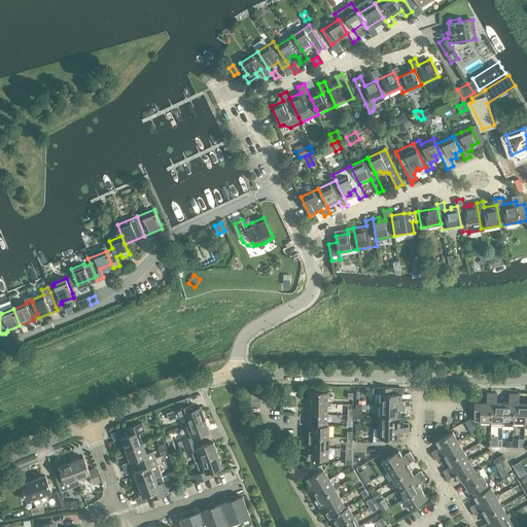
[(379,402),(379,405),(410,406),(410,400),(401,400),(401,394),(392,394),(392,388),(374,388),(374,394),(381,394),(381,402),(379,402)]
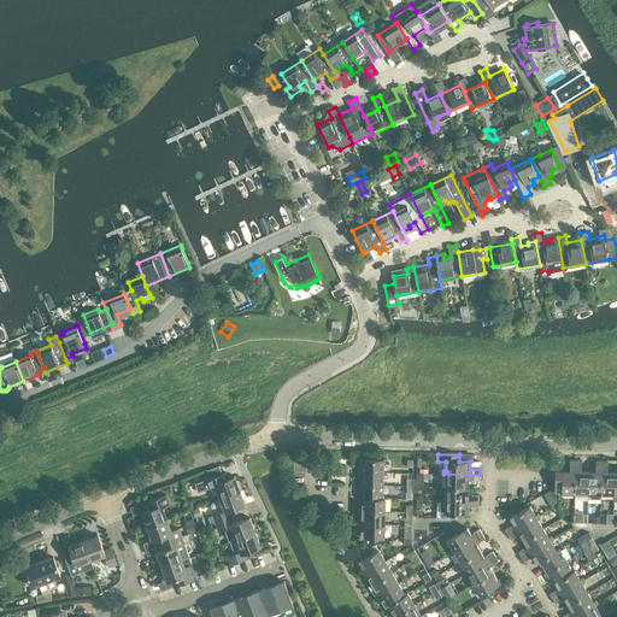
[(362,458),(360,471),(385,472),(385,459),(362,458)]
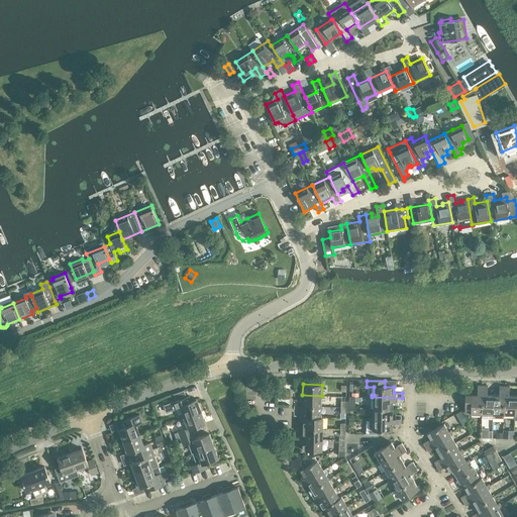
[(481,416),(483,416),(483,385),(478,385),(478,394),(466,394),(466,413),(481,413),(481,416)]
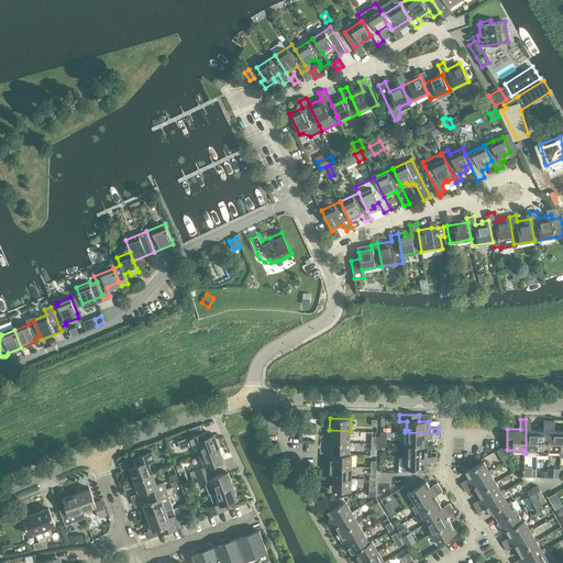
[(526,419),(526,453),(526,456),(537,456),(537,451),(538,430),(531,429),(531,420),(526,419)]
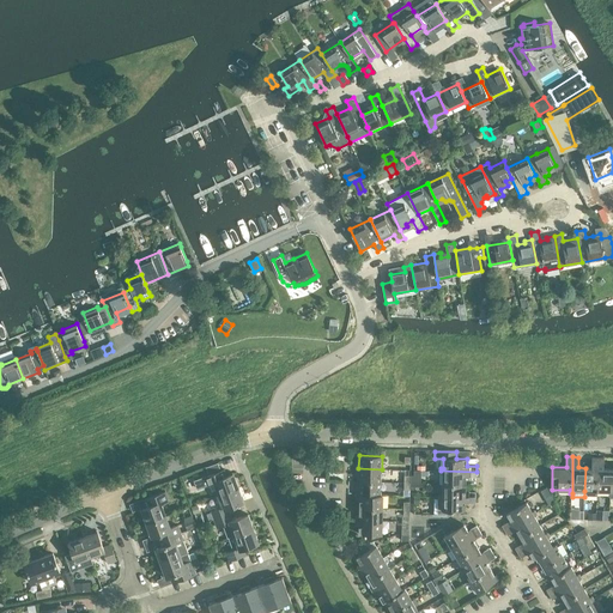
[(592,468),(586,468),(584,491),(595,491),(595,493),(598,493),(599,457),(593,457),(592,468)]
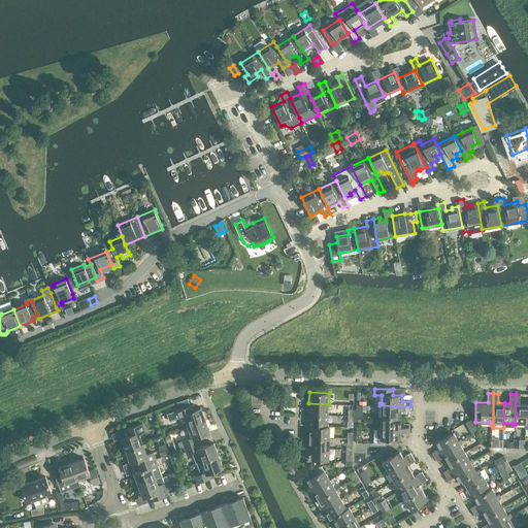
[(516,394),(515,425),(517,425),(517,423),(526,423),(526,403),(521,403),(521,394),(516,394)]
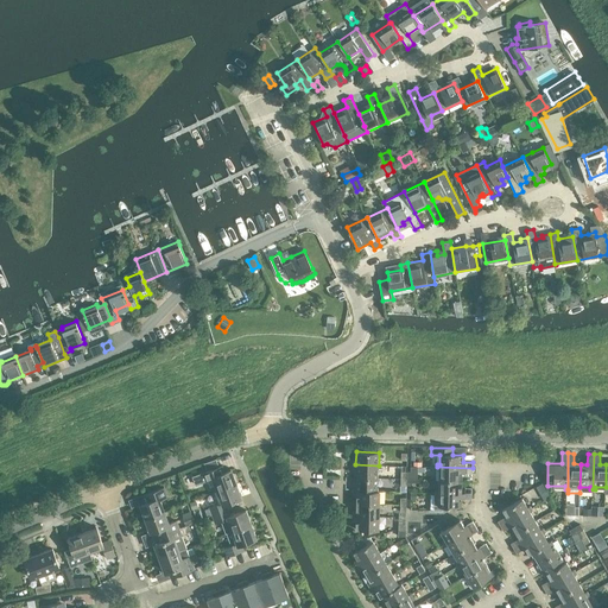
[(355,464),(355,477),(378,477),(379,466),(355,464)]
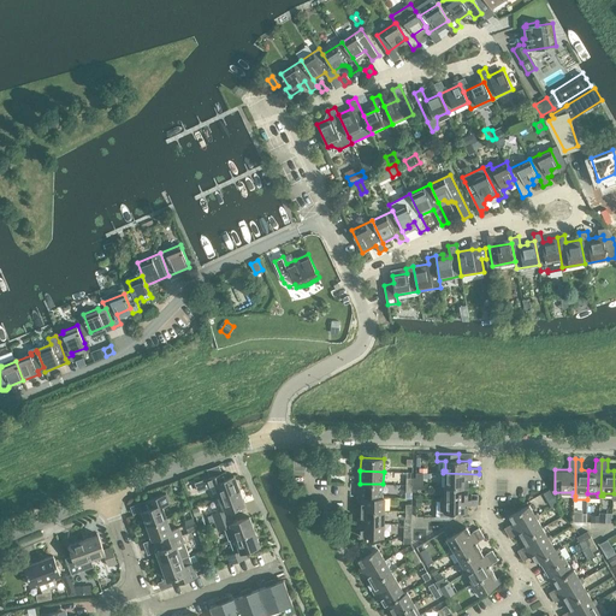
[(195,484),(197,491),(215,485),(220,497),(240,490),(235,475),(227,478),(225,472),(195,484)]
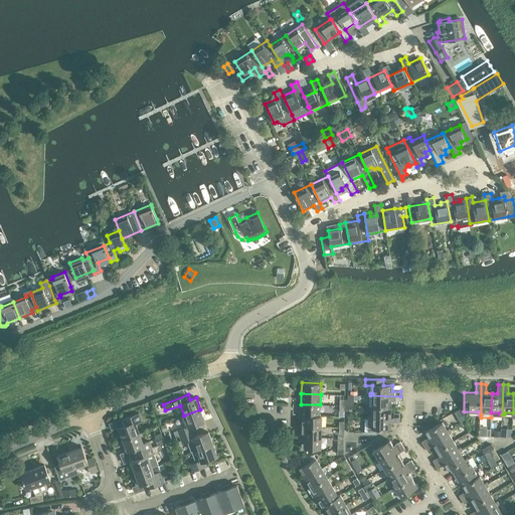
[(345,405),(345,406),(353,406),(353,395),(350,395),(348,395),(348,399),(346,399),(345,399),(345,405)]
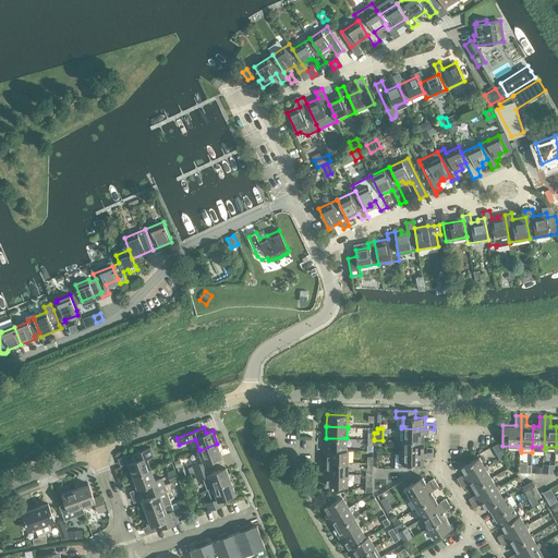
[(434,435),(434,429),(401,428),(401,431),(403,432),(403,440),(424,441),(424,435),(434,435)]
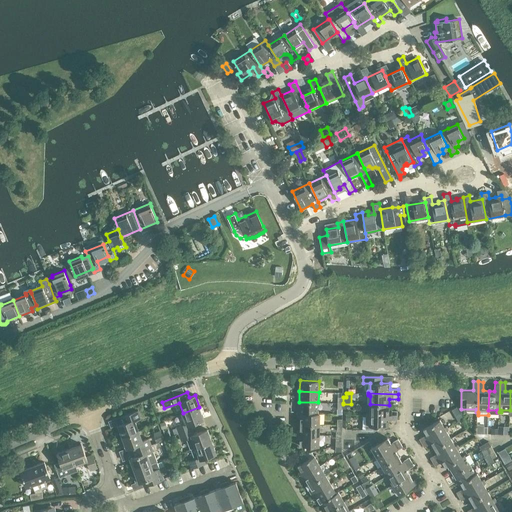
[(318,413),(318,402),(299,402),(299,413),(318,413)]
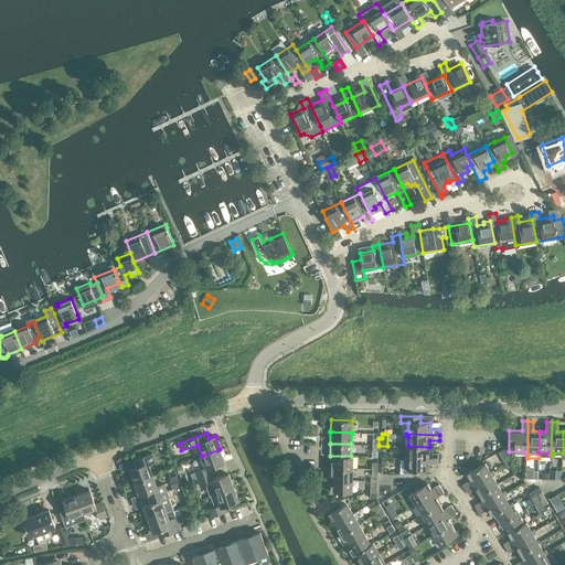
[(429,454),(429,447),(408,446),(408,456),(405,456),(405,458),(438,459),(438,454),(429,454)]
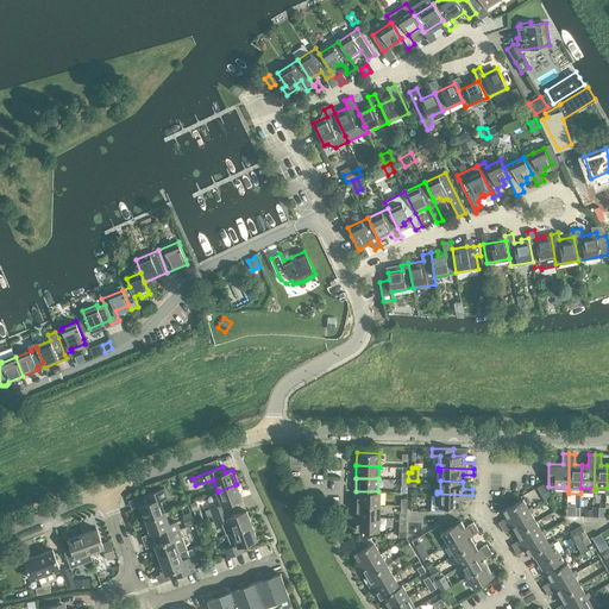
[(243,498),(237,484),(218,491),(223,504),(209,509),(212,515),(213,516),(228,510),(226,504),(243,498)]
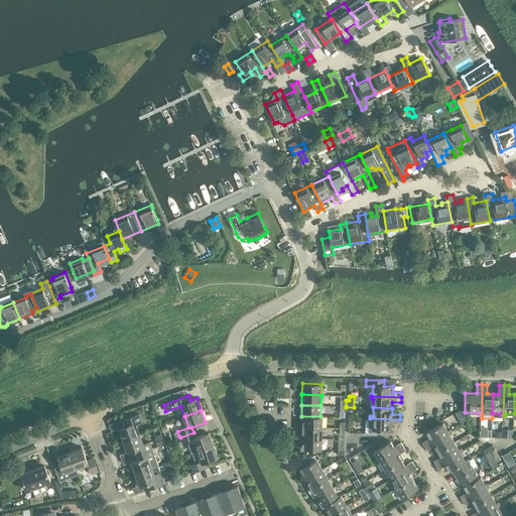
[(119,428),(124,440),(140,434),(137,423),(142,421),(140,414),(122,420),(124,426),(119,428)]
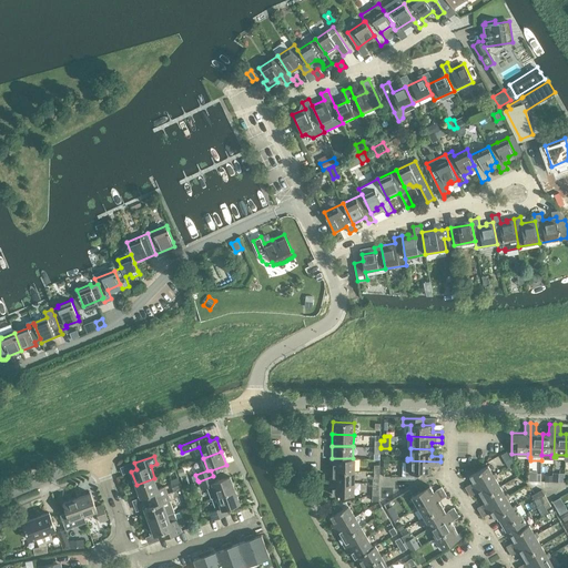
[(510,457),(505,462),(508,467),(515,464),(510,457)]
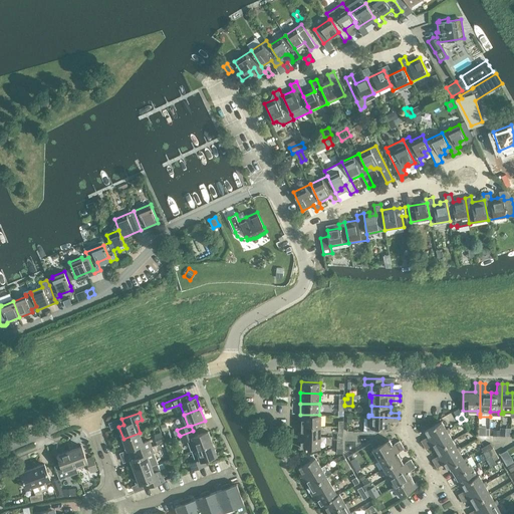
[(301,419),(301,426),(321,427),(321,415),(319,415),(300,415),(299,415),(299,419),(301,419)]
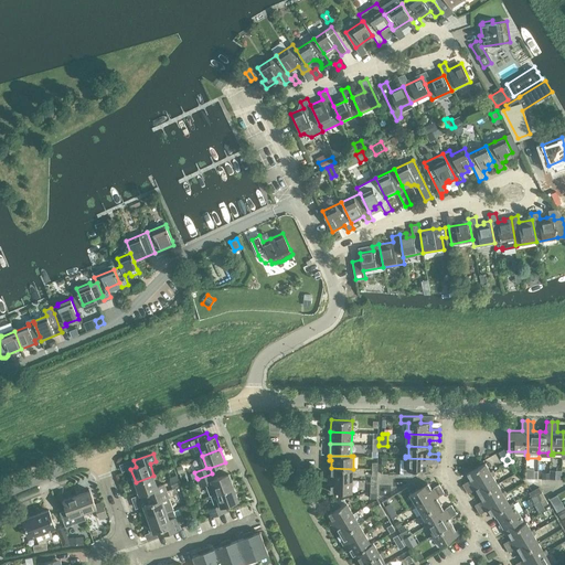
[(404,459),(403,475),(412,475),(412,470),(429,471),(429,464),(438,464),(438,459),(405,458),(405,459),(404,459)]
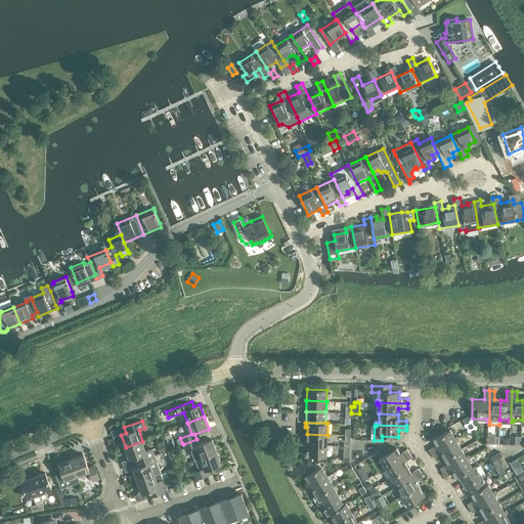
[(429,449),(432,453),(459,438),(457,436),(454,437),(450,430),(433,439),(436,445),(429,449)]
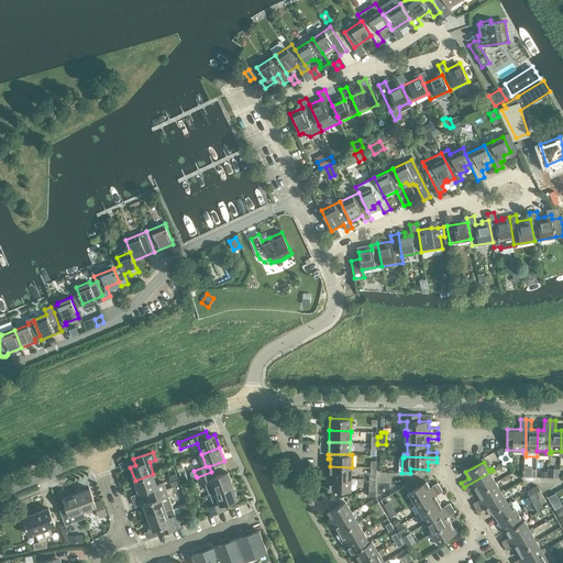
[(351,478),(352,467),(330,466),(330,474),(328,474),(327,478),(351,478)]
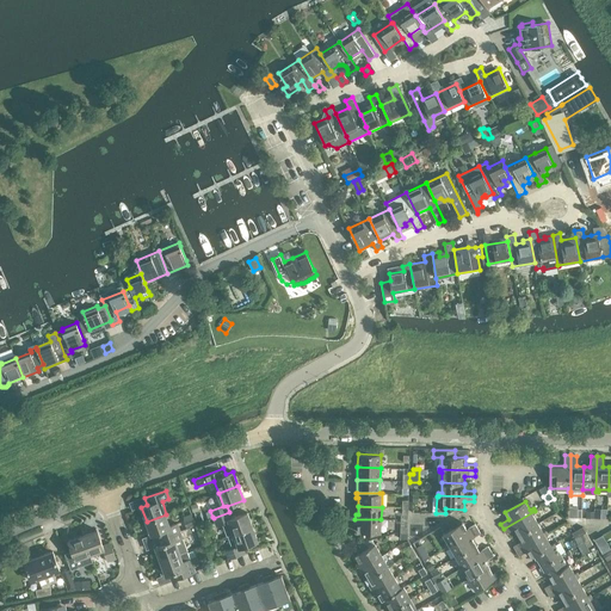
[(594,518),(608,518),(608,508),(594,508),(594,512),(594,518)]
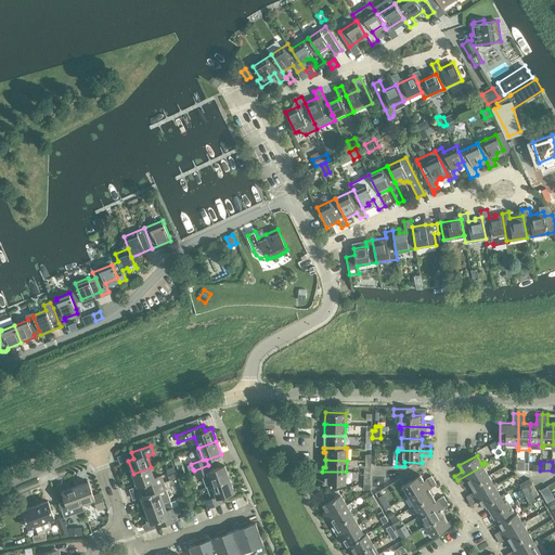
[(487,466),(486,464),(457,480),(460,485),(467,480),(470,486),(489,475),(485,467),(487,466)]
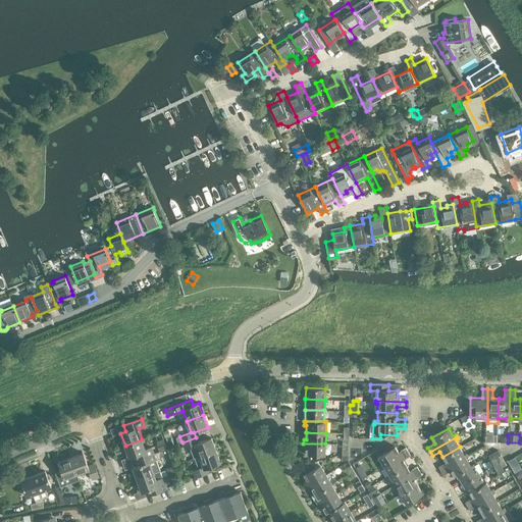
[(198,442),(196,437),(183,442),(185,450),(191,448),(194,458),(195,458),(216,450),(211,438),(198,442)]
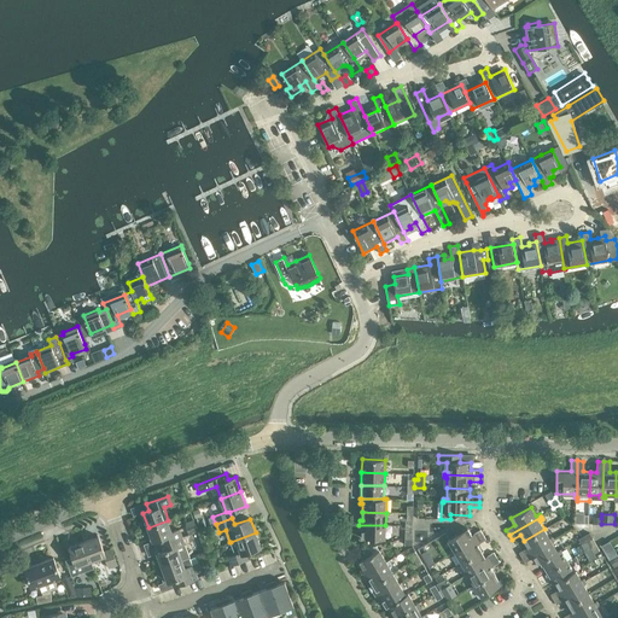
[(173,532),(168,520),(149,528),(153,541),(159,538),(162,544),(182,537),(180,530),(173,532)]
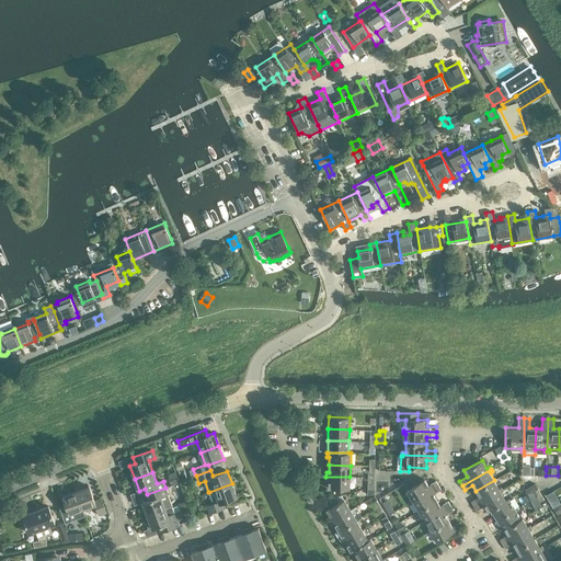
[(171,485),(180,483),(176,476),(169,479),(171,485)]
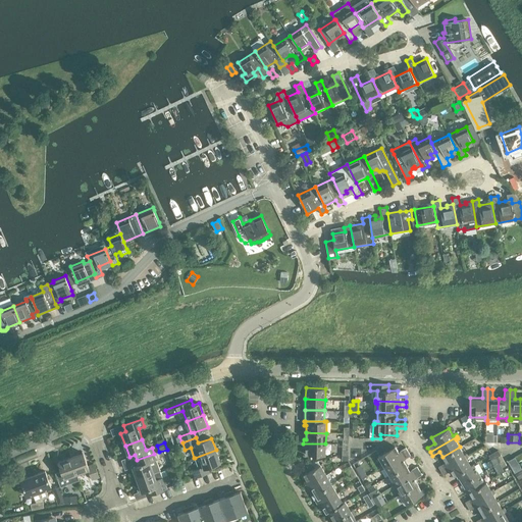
[(306,455),(325,456),(325,444),(303,444),(303,448),(306,448),(306,455)]
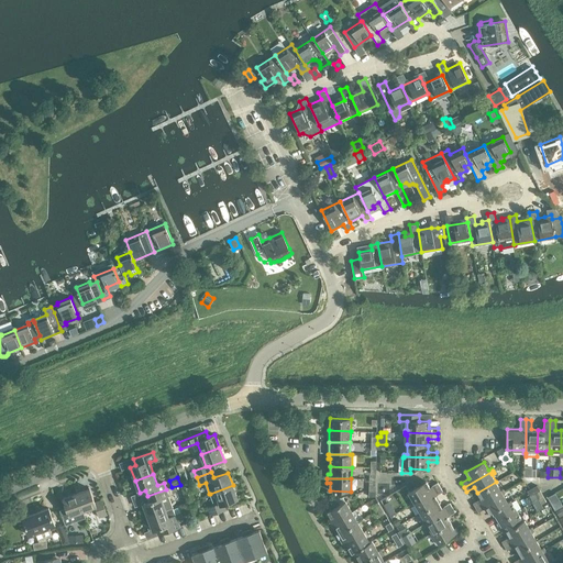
[(411,503),(412,504),(441,487),(438,483),(430,487),(427,482),(408,492),(414,500),(411,503)]
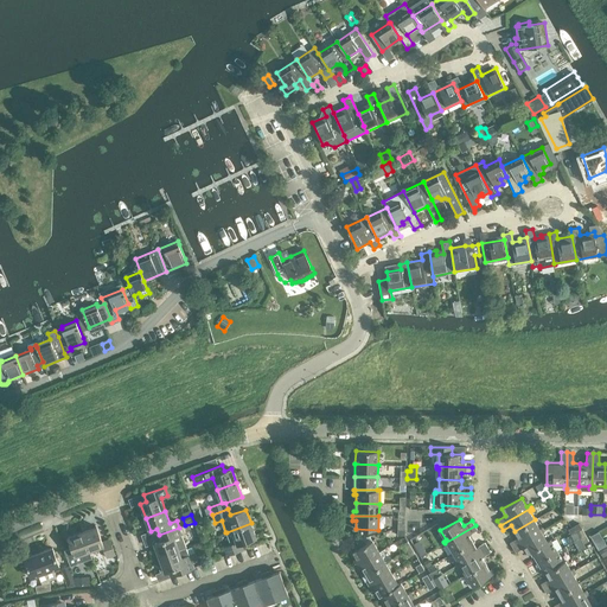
[(542,528),(540,529),(535,519),(515,531),(519,537),(510,543),(513,548),(543,530),(542,528)]
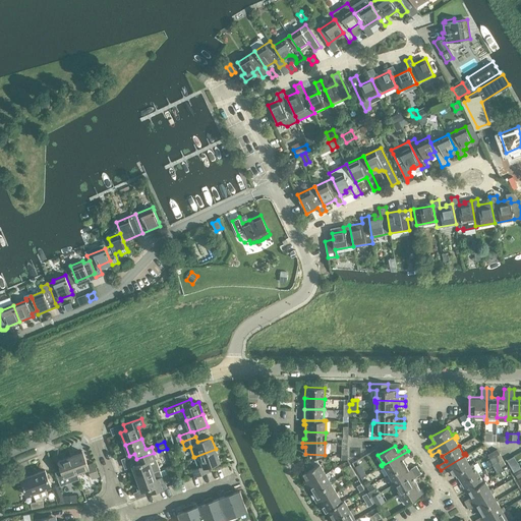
[(207,466),(220,461),(216,449),(194,457),(198,468),(193,470),(195,476),(209,471),(207,466)]
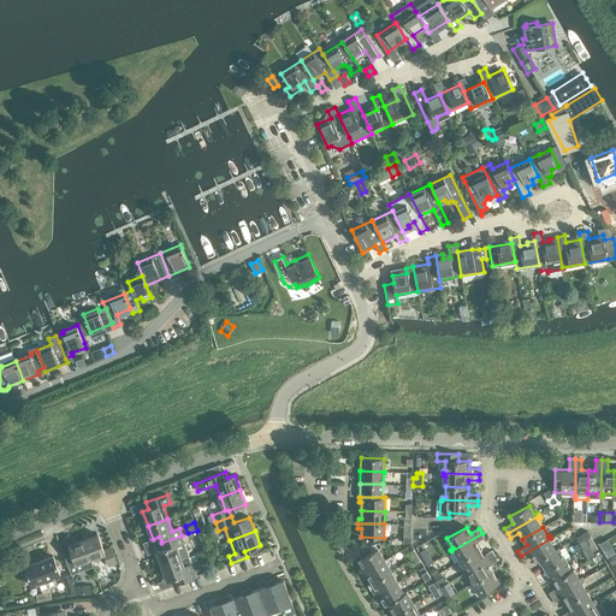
[(586,539),(588,544),(593,542),(587,531),(578,537),(580,543),(586,539)]
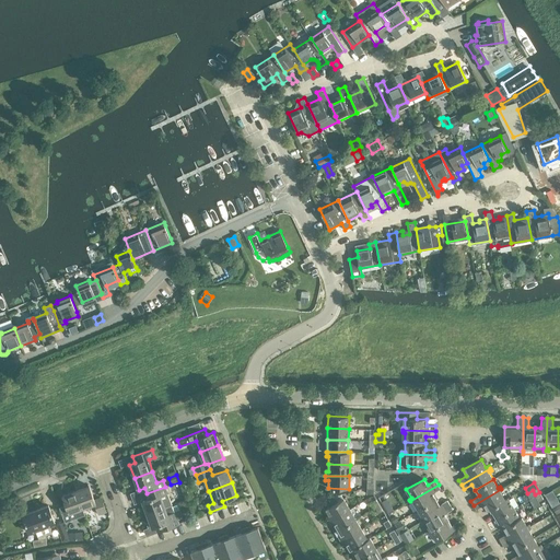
[(441,489),(439,485),(410,501),(411,503),(413,502),(418,510),(436,500),(433,493),(441,489)]
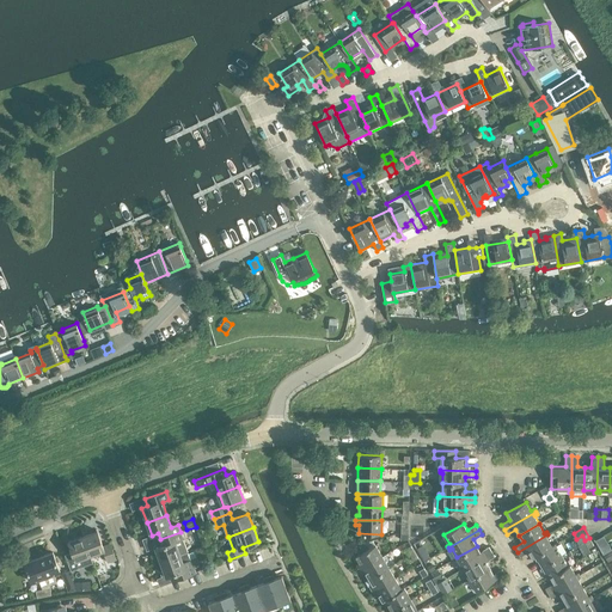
[(97,531),(84,537),(91,556),(104,551),(102,546),(97,531)]
